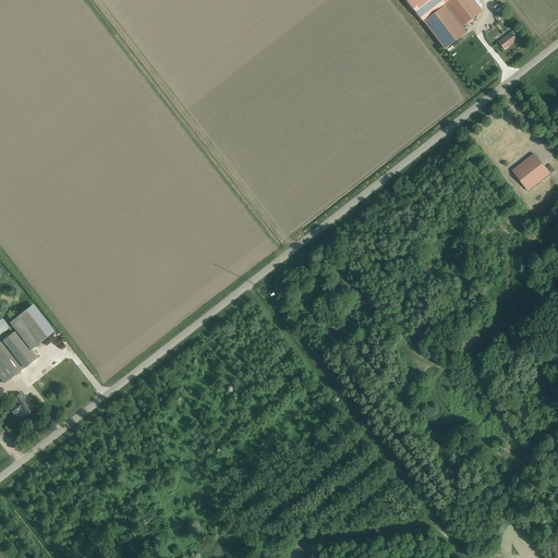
[(482,11),(472,0),(451,0),(445,5),(439,0),(405,0),(423,23),(445,50),(466,33),(462,27),(482,11)]
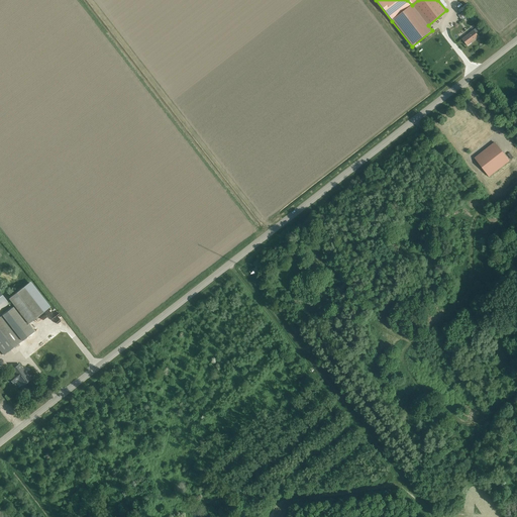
[(457,12),(468,6),(466,3),(455,9),(457,12)]
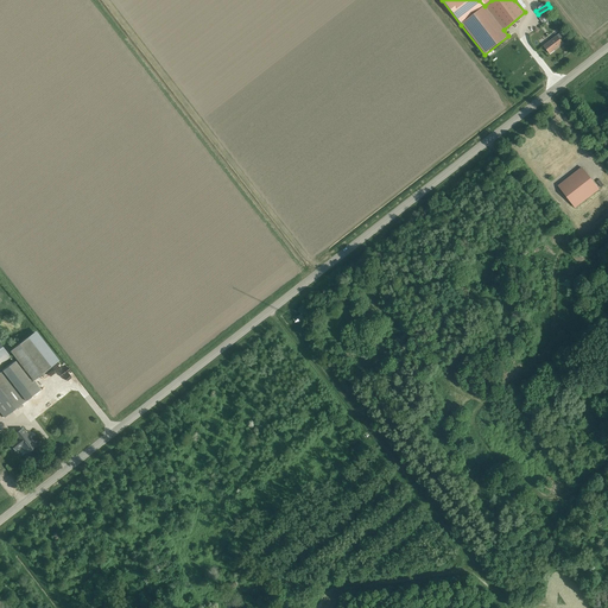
[(539,18),(543,24),(549,19),(544,14),(539,18)]
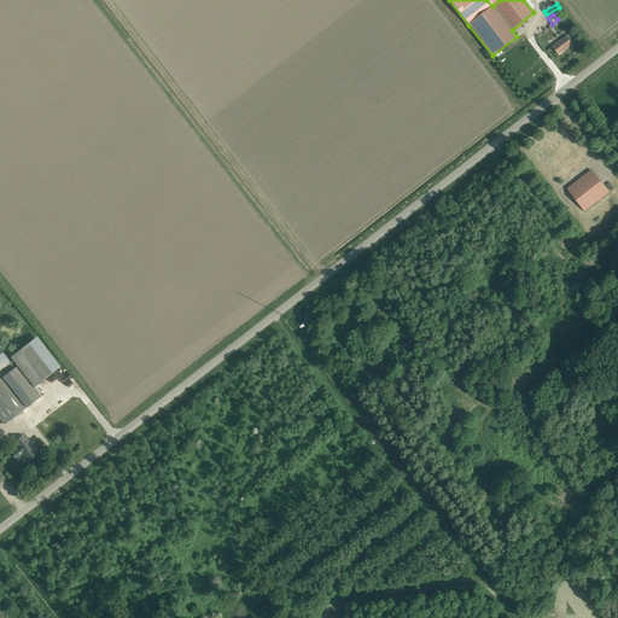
[(566,36),(552,47),(558,54),(572,44),(566,36)]
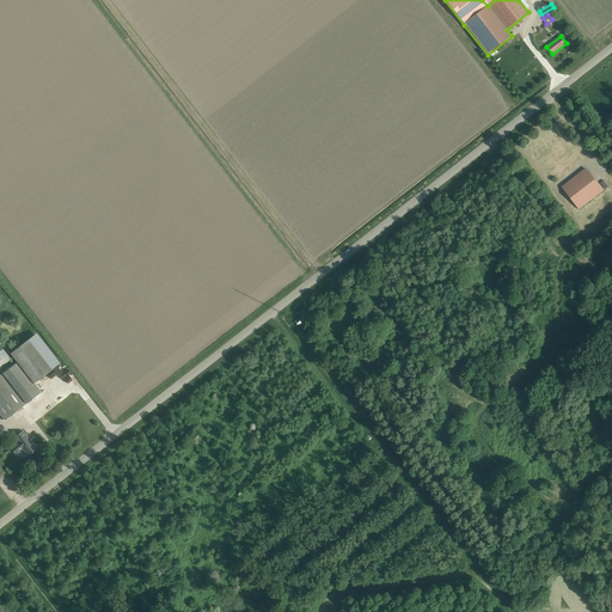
[(562,187),(579,209),(603,190),(586,169),(562,187)]
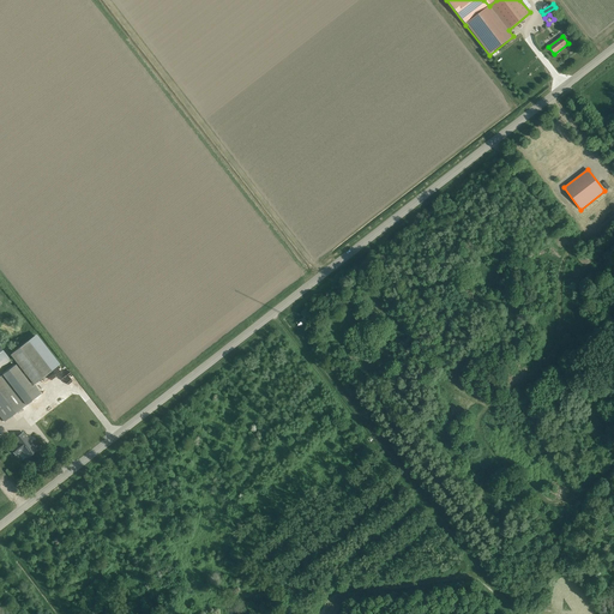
[(11,354),(35,384),(52,372),(28,341),(11,354)]
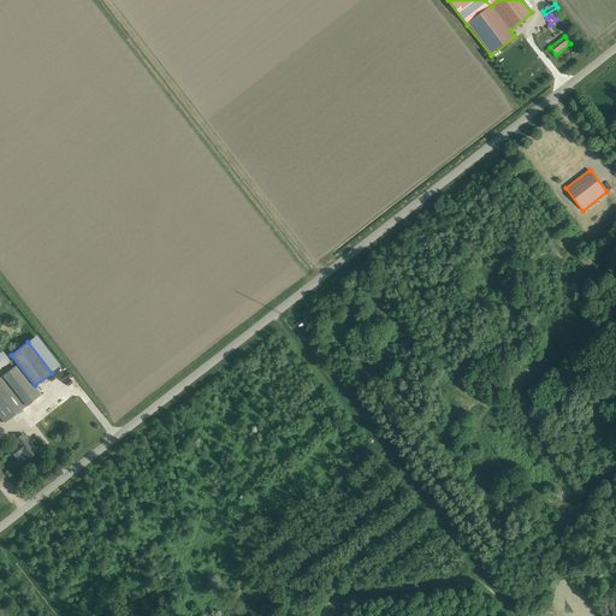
[(0,348),(0,369),(11,361),(0,348)]
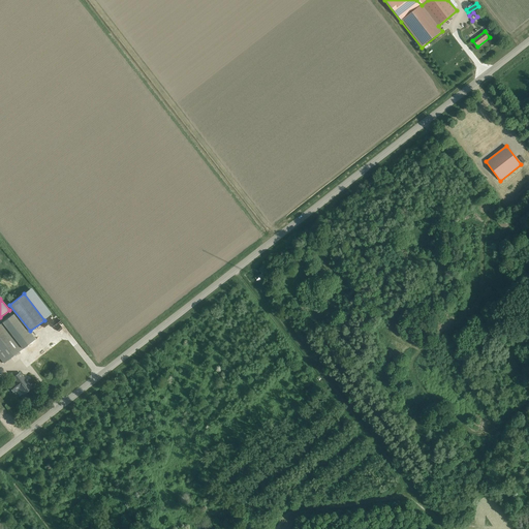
[(33,341),(12,315),(0,323),(0,358),(4,364),(33,341)]
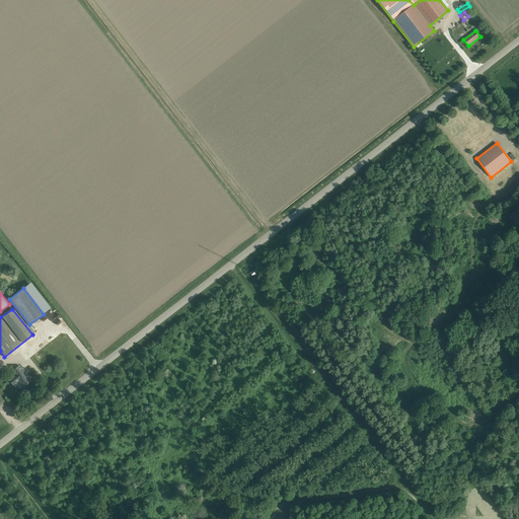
[(23,373),(19,368),(16,371),(14,370),(12,372),(12,373),(14,375),(13,376),(12,377),(11,378),(15,383),(18,380),(21,383),(22,382),(24,385),(30,380),(28,377),(27,378),(25,376),(26,375),(24,372),(23,373)]
